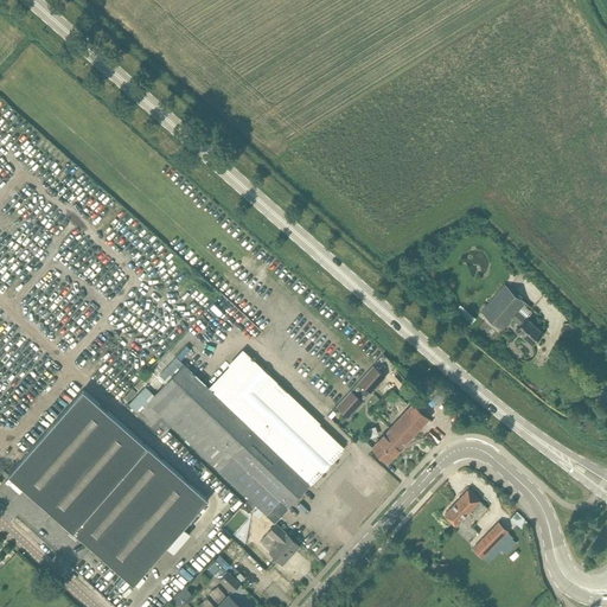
[(505,285),(489,302),(481,312),(502,330),(512,318),(521,325),(516,330),(531,344),(543,331),(518,311),(525,302),(505,285)]
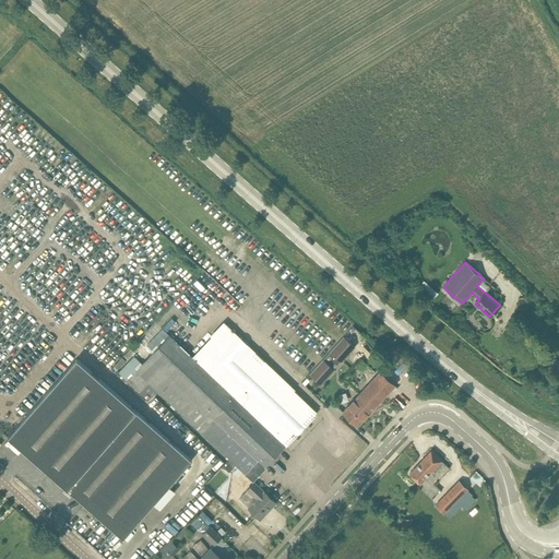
[(171,319),(163,329),(165,331),(166,332),(175,322),(171,319)]
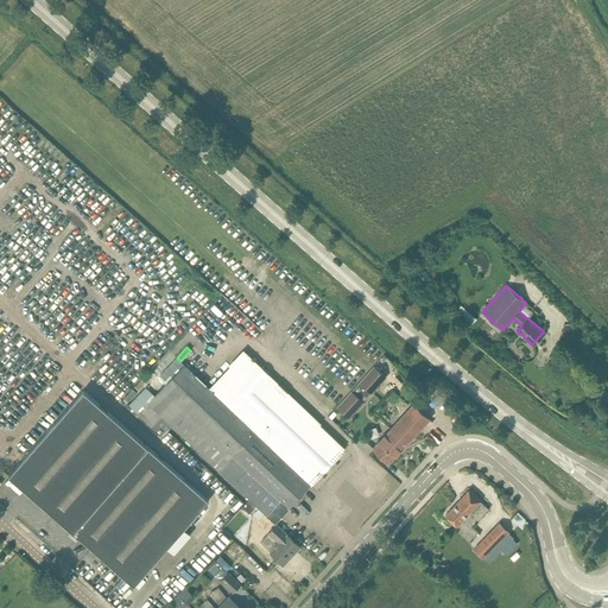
[(154,397),(149,404),(163,417),(168,422),(172,426),(249,499),(257,506),(259,508),(265,513),(266,515),(276,524),(290,508),(287,507),(344,448),(244,352),(209,388),(192,373),(184,365),(168,382),(154,397)]
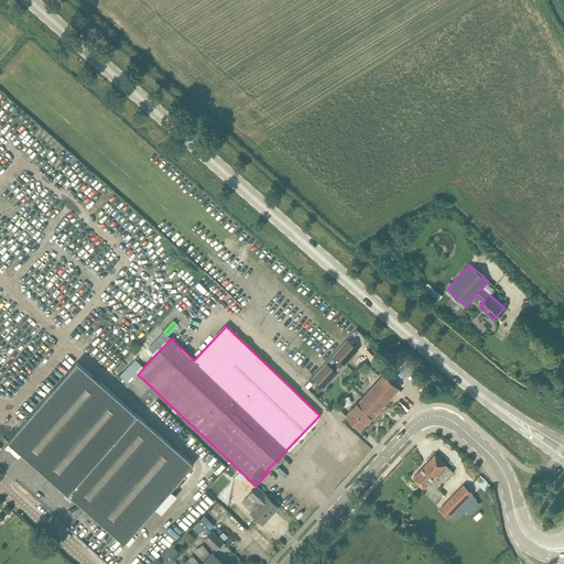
[(164,332),(148,348),(155,355),(171,338),(167,335),(166,334),(164,332)]
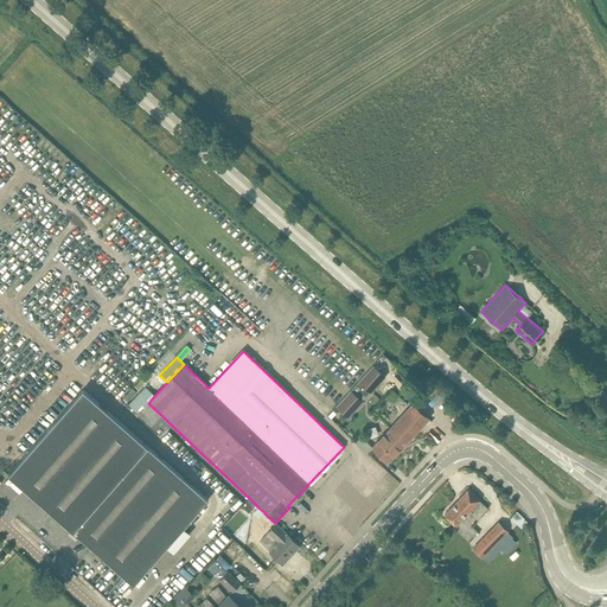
[(359,381),(372,393),(387,376),(374,365),(359,381)]
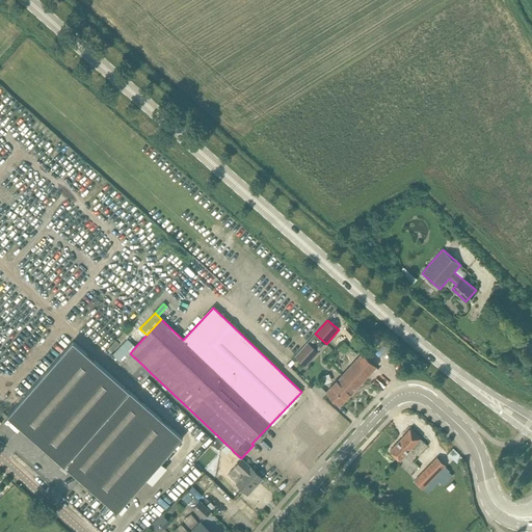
[(123,346),(113,355),(121,363),(130,353),(128,351),(133,345),(128,340),(123,346)]
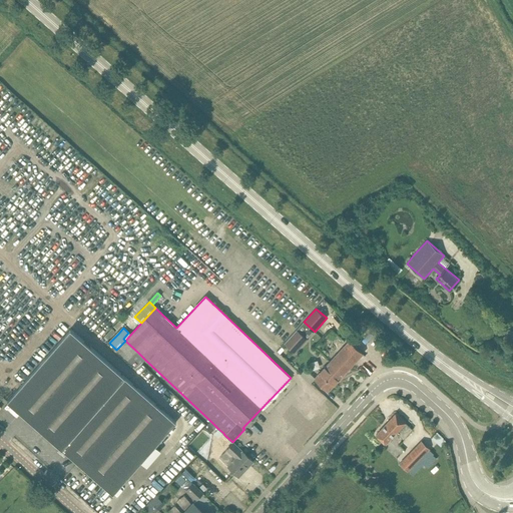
[(113,494),(176,423),(70,330),(7,401),(113,494)]
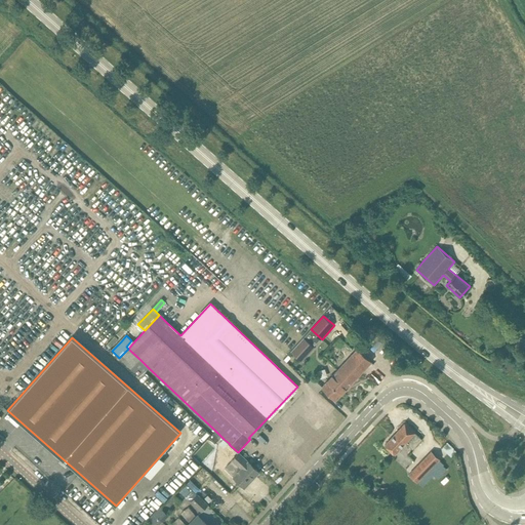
[(291,351),(303,361),(315,347),(304,337),(291,351)]
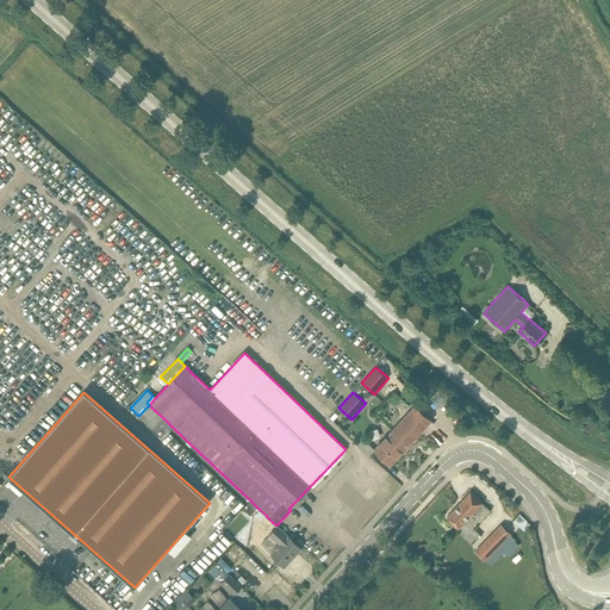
[(149,405),(138,416),(153,430),(163,418),(149,405)]
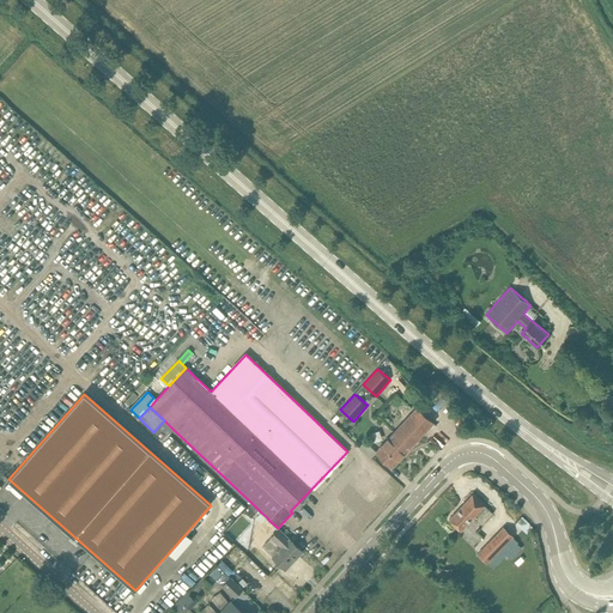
[(376,453),(392,467),(405,454),(434,422),(418,407),(394,432),(376,453)]
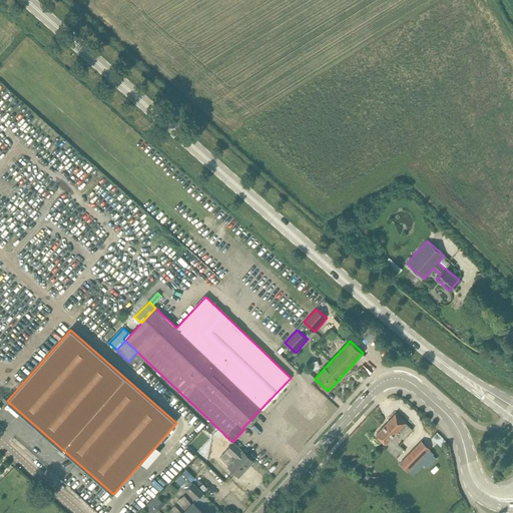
[(137,352),(128,362),(132,365),(141,356),(137,352)]
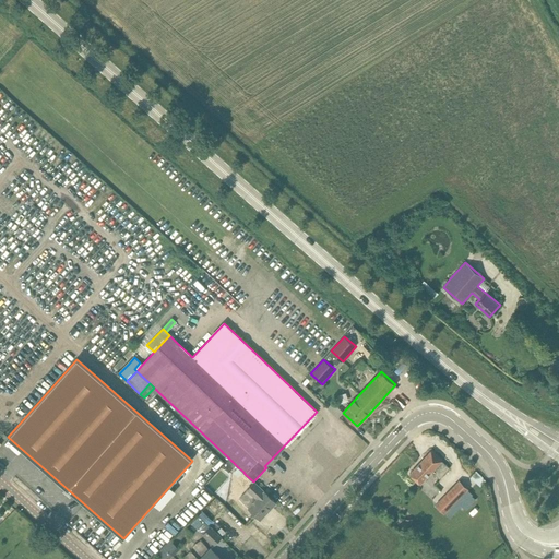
[(440,478),(442,476),(450,467),(441,461),(442,460),(432,450),(409,474),(420,484),(431,471),(440,478)]
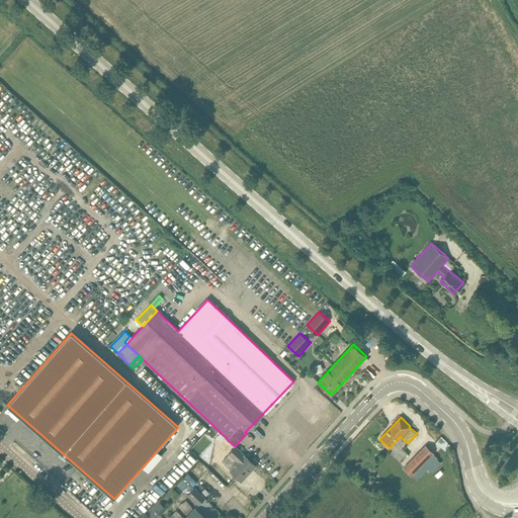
[(221,433),(217,438),(221,442),(226,437),(221,433)]
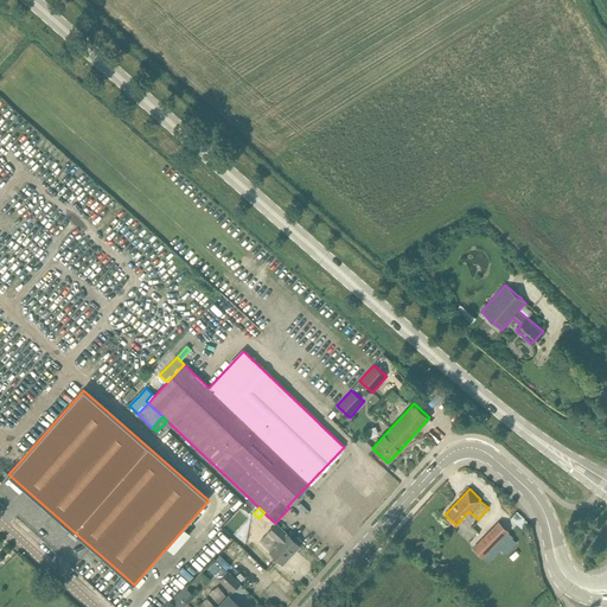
[(240,509),(223,526),(232,535),(249,517),(240,509)]
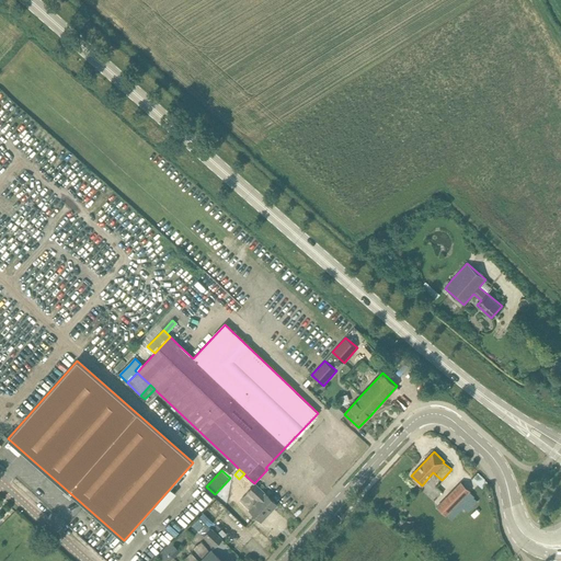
[(446,515),(447,514),(451,519),(474,496),(469,491),(460,482),(437,506),(446,515)]
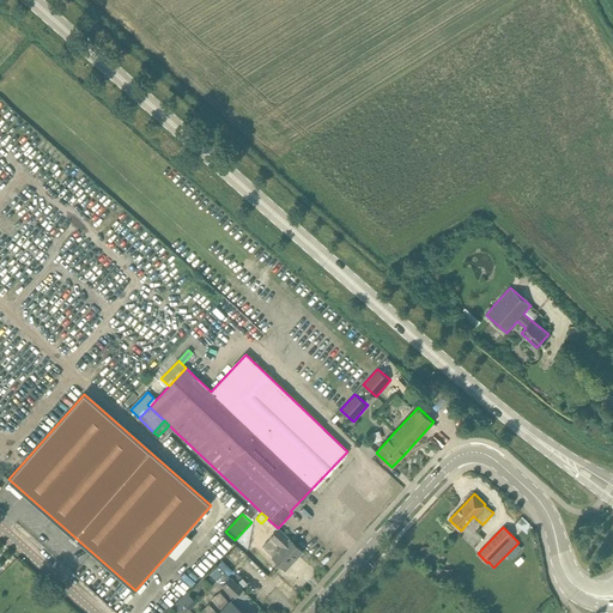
[(279,529),(271,538),(262,547),(273,557),(285,569),(302,551),(279,529)]
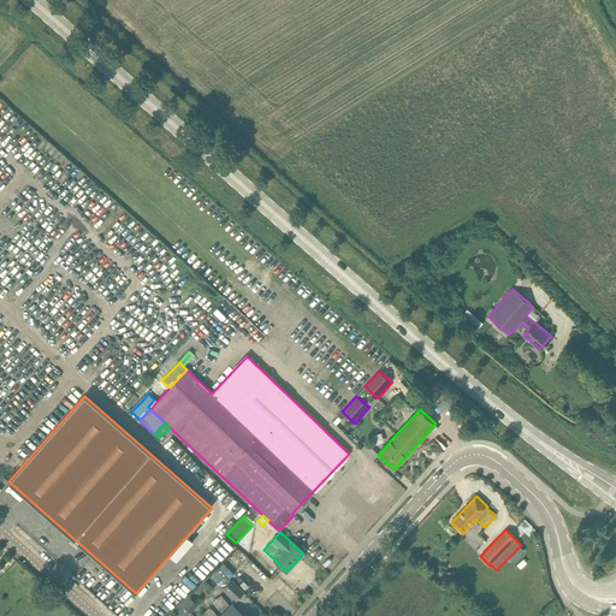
[(217,569),(209,576),(211,578),(212,579),(214,576),(219,581),(224,576),(218,570),(217,569)]
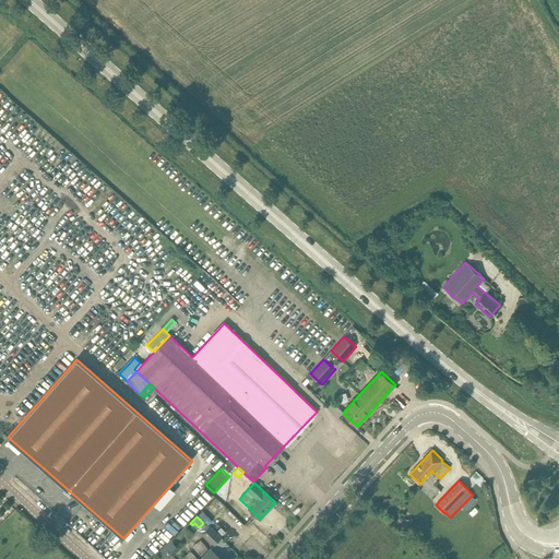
[(210,526),(205,532),(209,535),(206,537),(214,545),(222,537),(210,526)]
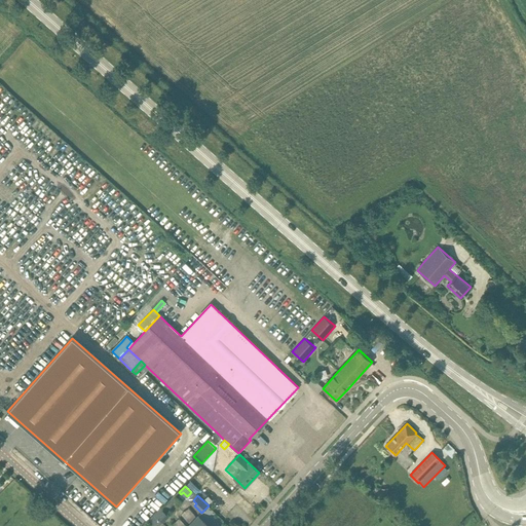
[(159,525),(163,523),(154,514),(148,520),(153,525),(159,525)]
